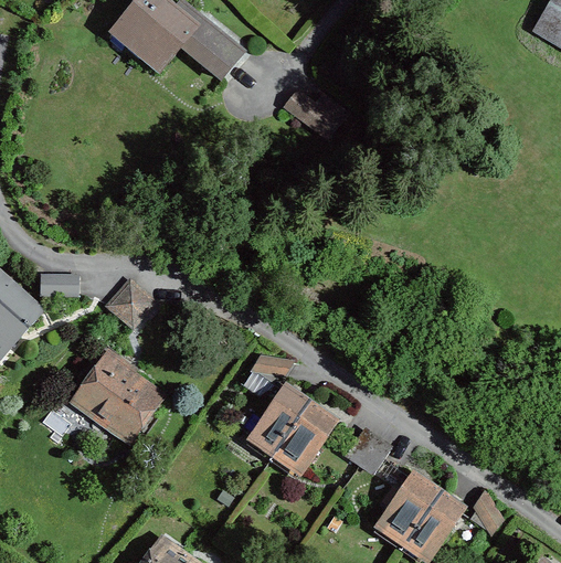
[(123,0),(101,28),(159,74),(180,48),(222,82),(243,55),(173,0),(123,0)]
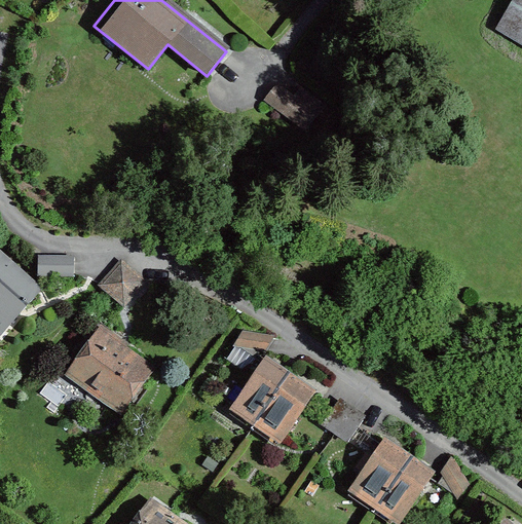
[(514,0),(495,31),(521,46),(521,0),(514,0)]
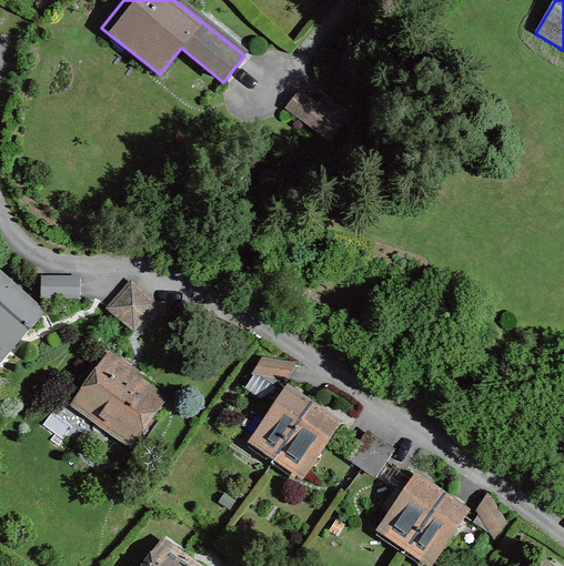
[(312,77),(284,107),(345,158),(370,129),(312,77)]
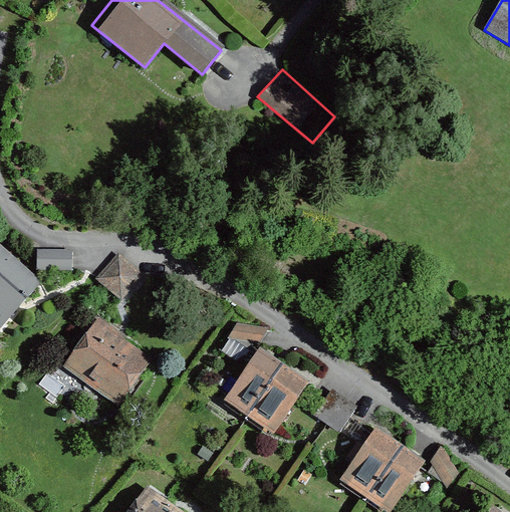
[(37,281),(0,247),(0,323),(37,281)]
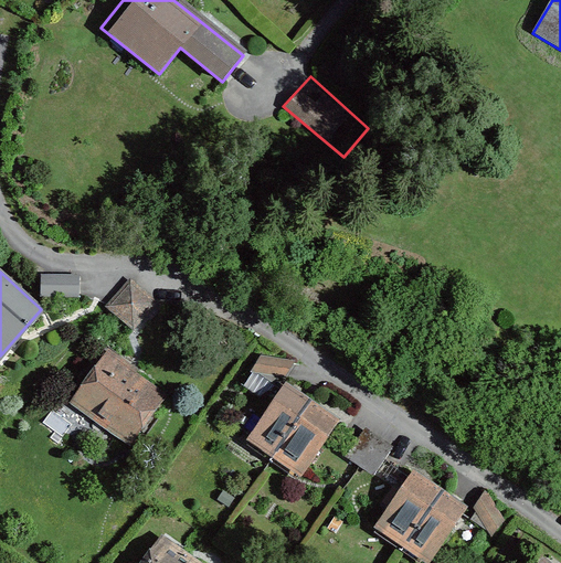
[(40,274),(39,295),(76,295),(76,272),(40,274)]
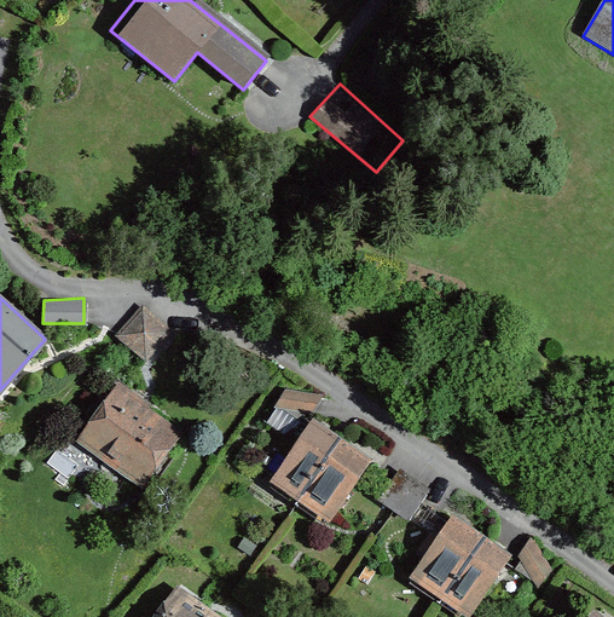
[(138,303),(110,335),(146,361),(173,333),(138,303)]
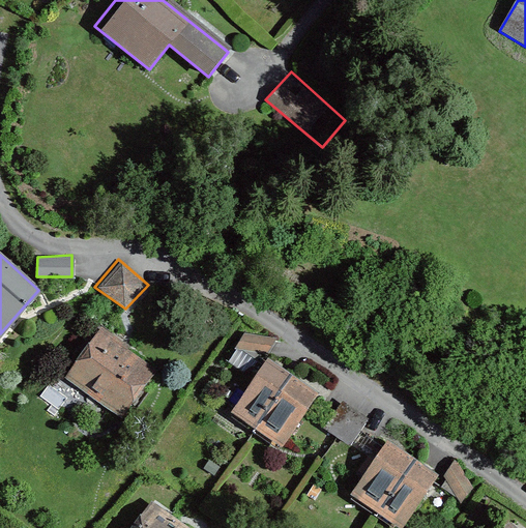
[(155,373),(98,331),(64,378),(121,419),(155,373)]
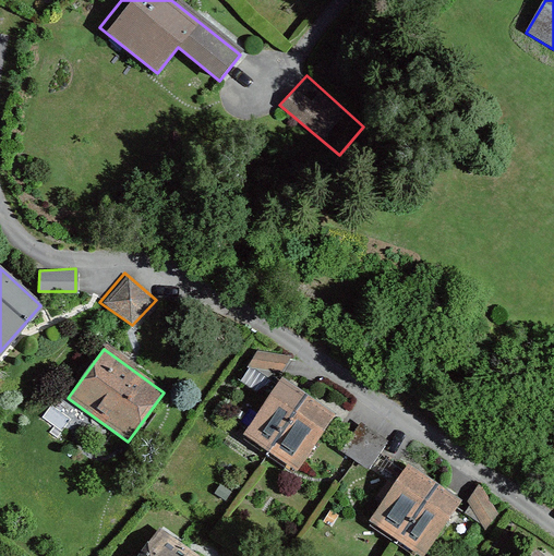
[(255,351),(247,365),(277,371),(284,357),(255,351)]
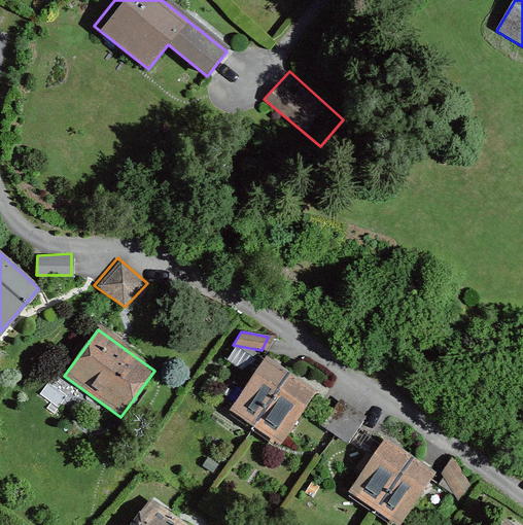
[(314,393),(263,359),(227,413),(278,447),(314,393)]
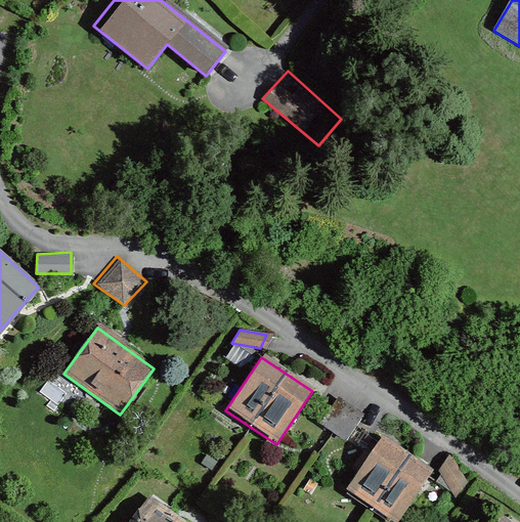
[(399,521),(431,473),(379,439),(347,488),(398,521),(399,521)]
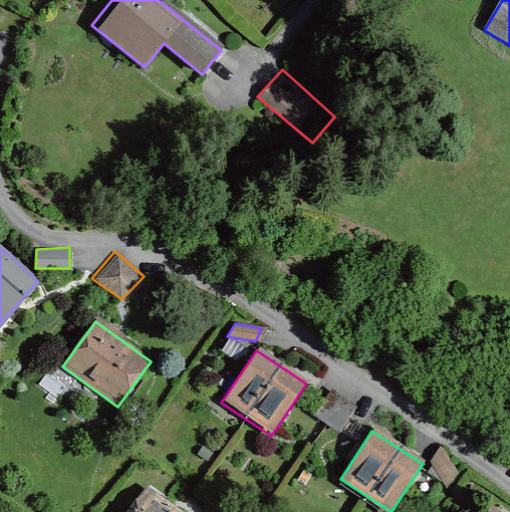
[(439,446),(430,459),(444,484),(455,473),(439,446)]
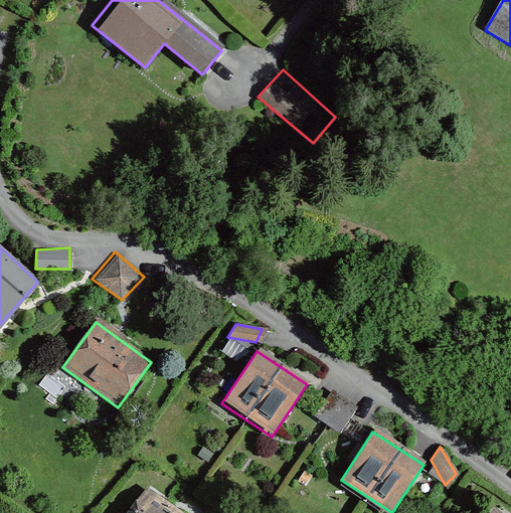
[(179,512),(145,490),(128,512),(179,512)]
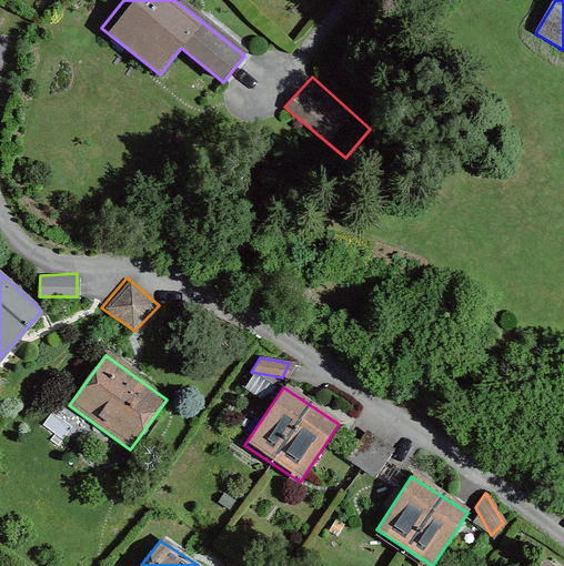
All buildings are outlined.
